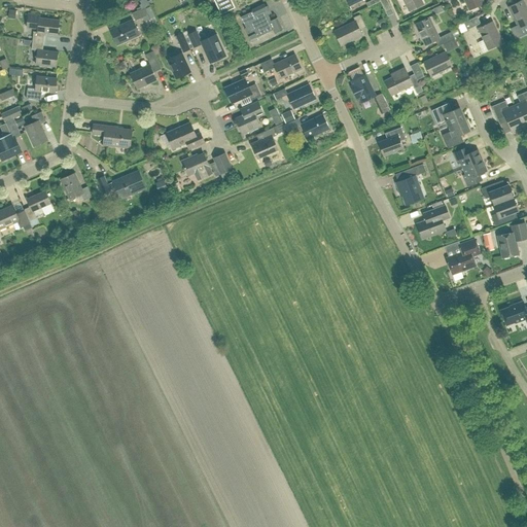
[(214,0),(221,14),(236,7),(232,0),(214,0)]
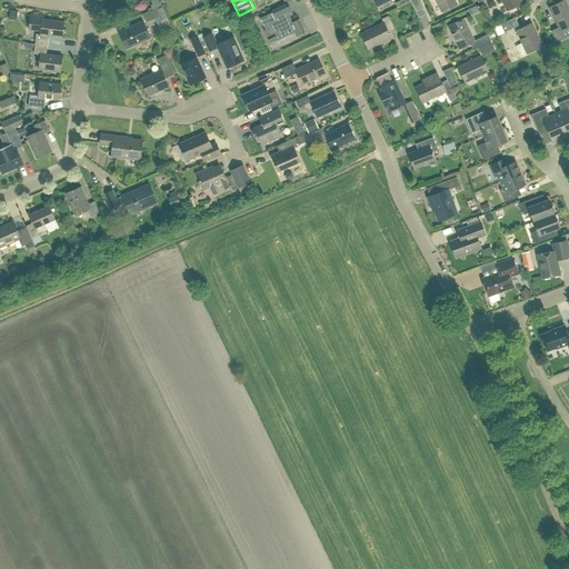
[(418,0),(410,0),(419,18),(426,15),(418,0)]
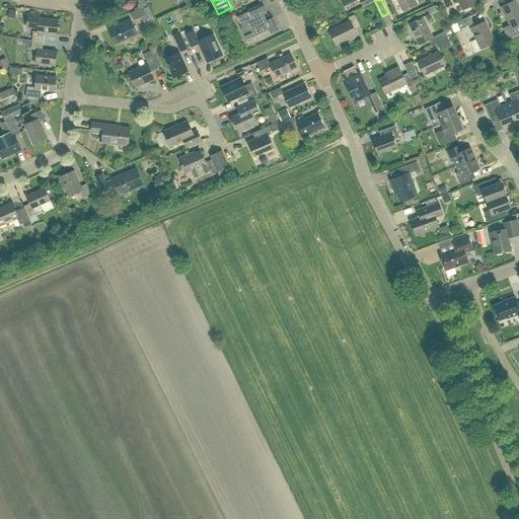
[(417,5),(415,0),(397,0),(403,11),(417,5)]
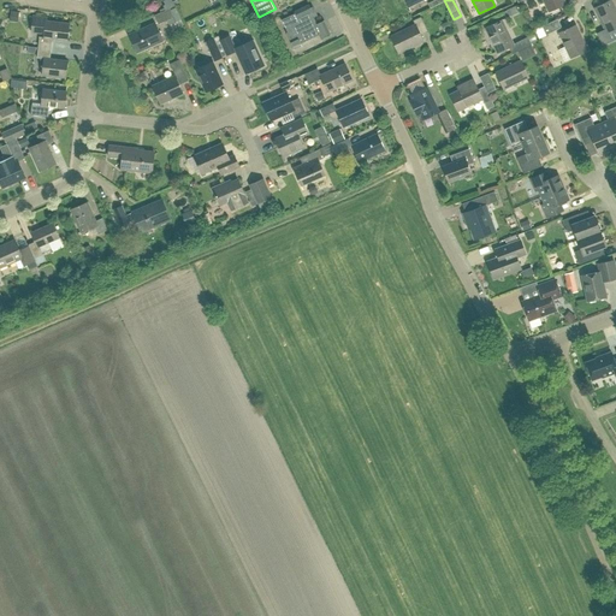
[(566,5),(563,0),(543,0),(549,12),(566,5)]
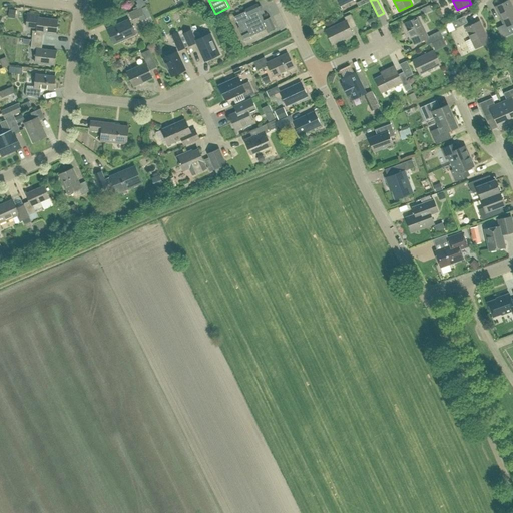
[(512,24),(512,7),(509,0),(495,7),(509,35),(512,33),(512,25),(512,24)]
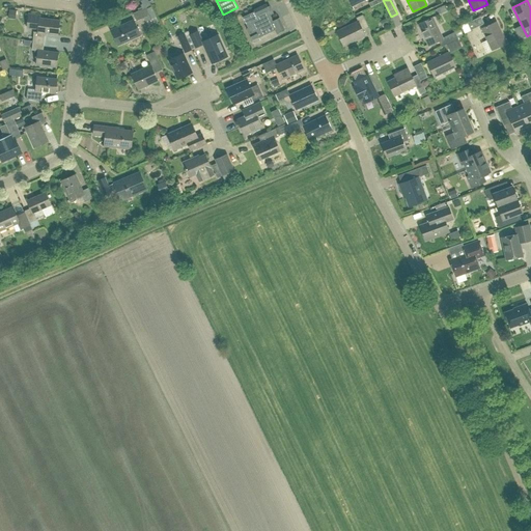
[(280,18),(274,21),(271,16),(274,14),(272,10),(270,5),(268,7),(267,4),(253,9),(254,11),(243,17),(248,28),(247,28),(253,44),(260,40),(259,37),(275,30),(277,34),(285,30),(280,18)]
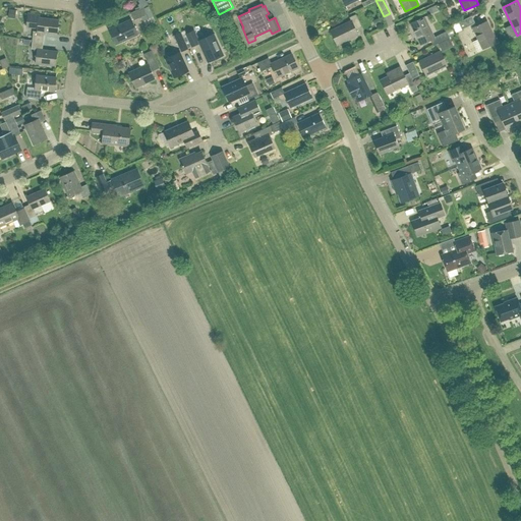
[(143,7),(130,13),(134,20),(147,14),(151,22),(156,20),(149,6),(145,8),(143,7)]
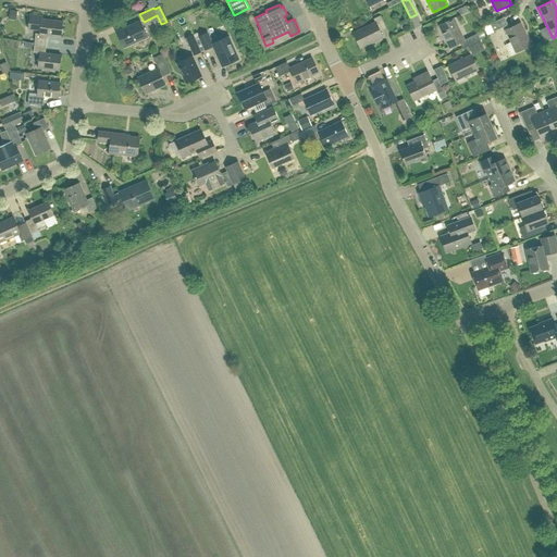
[(35,42),(47,45),(48,35),(61,37),(63,22),(42,20),(44,16),(31,14),(28,29),(40,31),(39,34),(36,34),(35,42)]
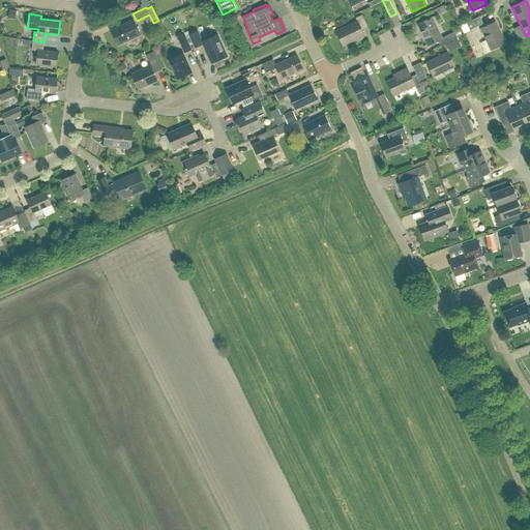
[(369,27),(362,15),(356,18),(358,21),(336,31),(344,46),(364,35),(362,30),(369,27)]
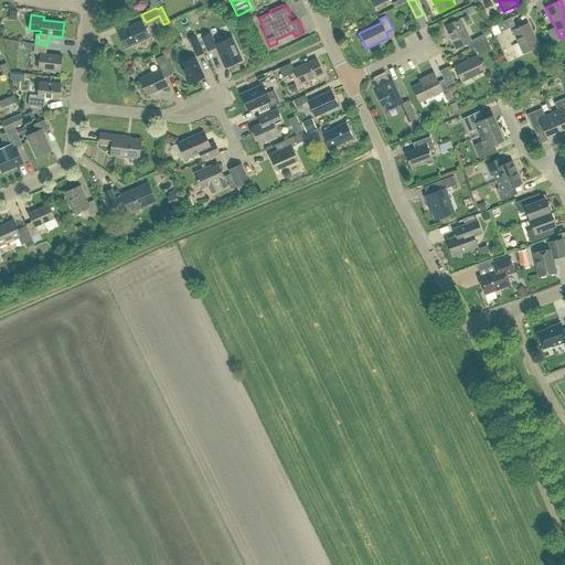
[(512,18),(497,24),(501,32),(515,25),(512,18)]
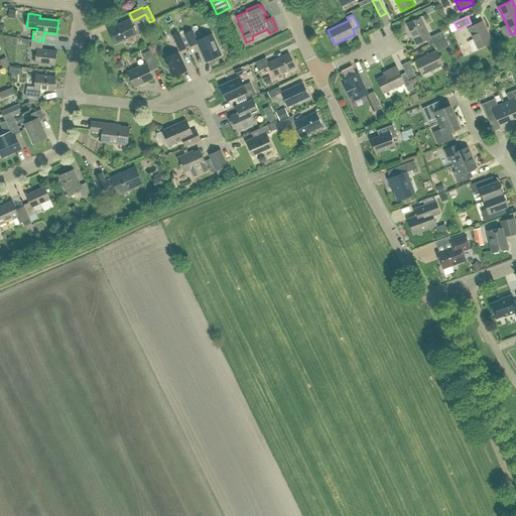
[(415,44),(426,39),(429,45),(450,35),(447,28),(429,36),(420,17),(406,24),(415,44)]
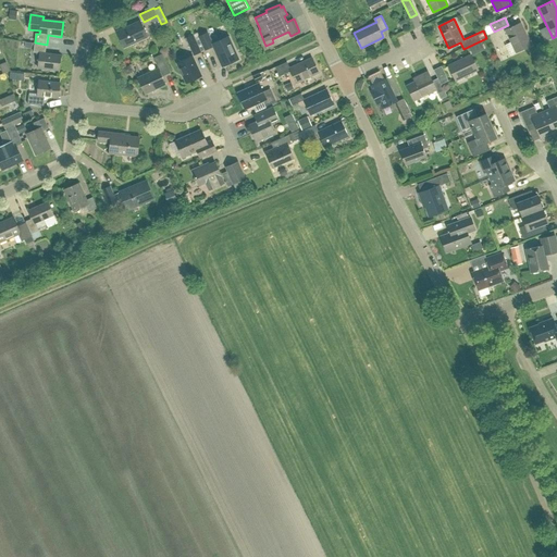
[(147,37),(140,21),(116,32),(124,48),(147,37)]
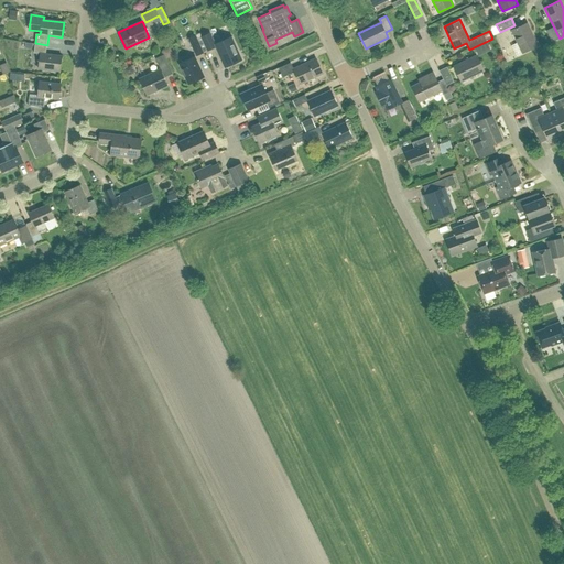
[(538,46),(527,23),(511,31),(522,54),(538,46)]
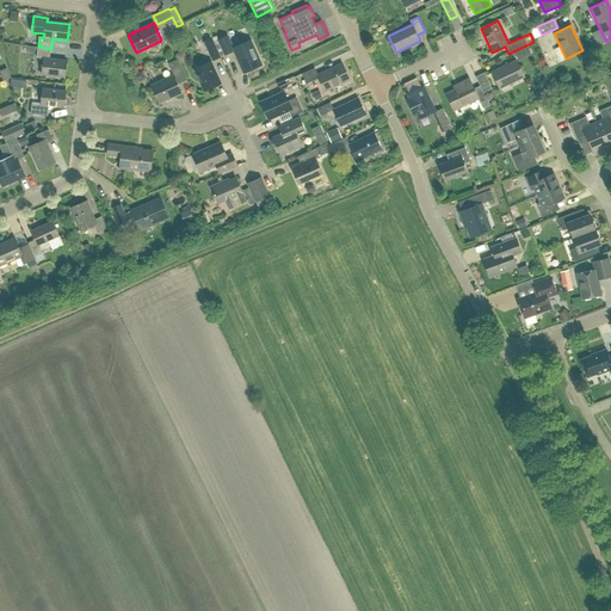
[(213,38),(221,57),(234,51),(244,73),(263,65),(251,39),(234,48),(228,36),(218,39),(217,36),(213,38)]
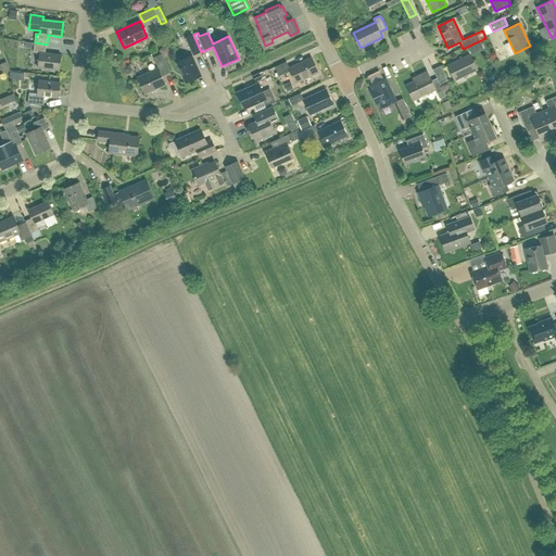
[(201,52),(193,35),(186,38),(193,55),(201,52)]
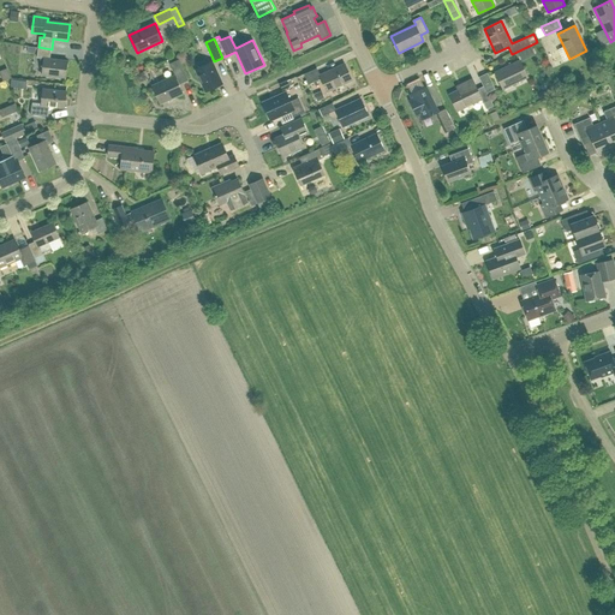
[(52,49),(39,47),(37,58),(45,59),(42,75),(66,78),(67,61),(51,59),(52,49)]
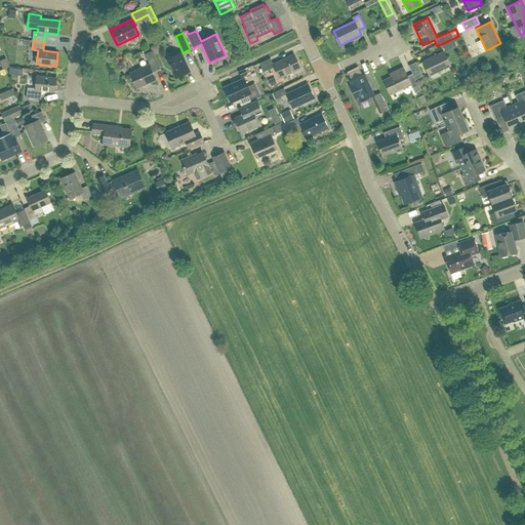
[(161,69),(154,54),(153,50),(145,54),(150,65),(130,74),(136,88),(157,79),(153,72),(161,69)]
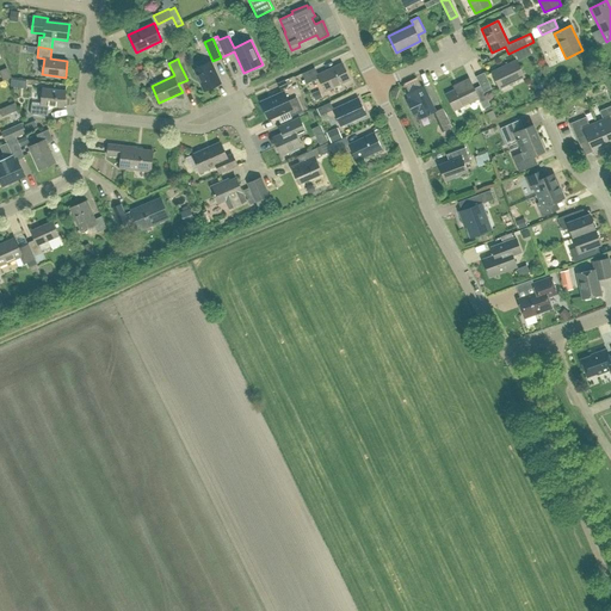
[(524,76),(517,60),(492,72),(500,88),(524,76)]
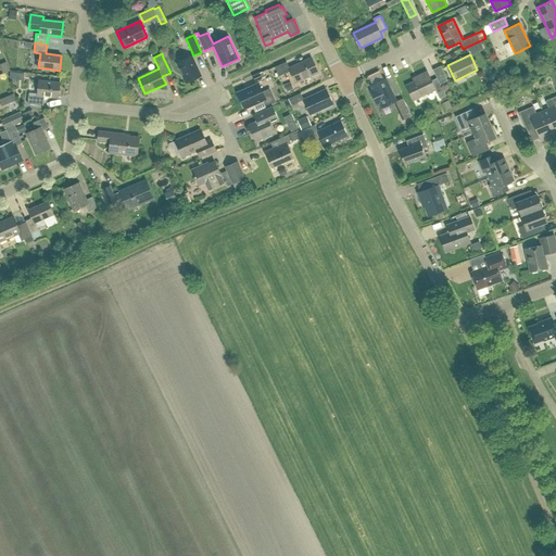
[(201,76),(192,57),(177,63),(187,84),(201,76)]
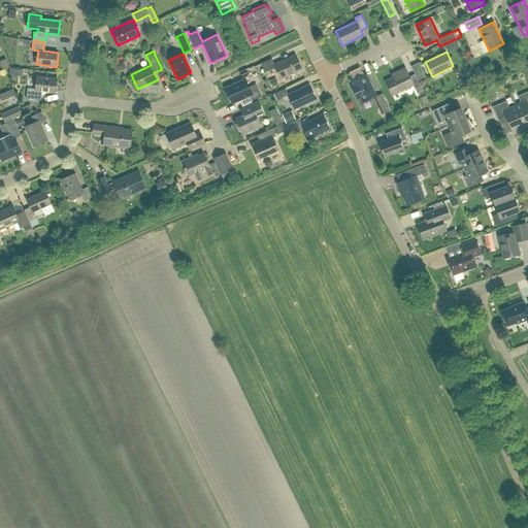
[(302,69),(296,54),(274,64),(272,59),(262,64),(265,71),(275,66),(281,79),(302,69)]
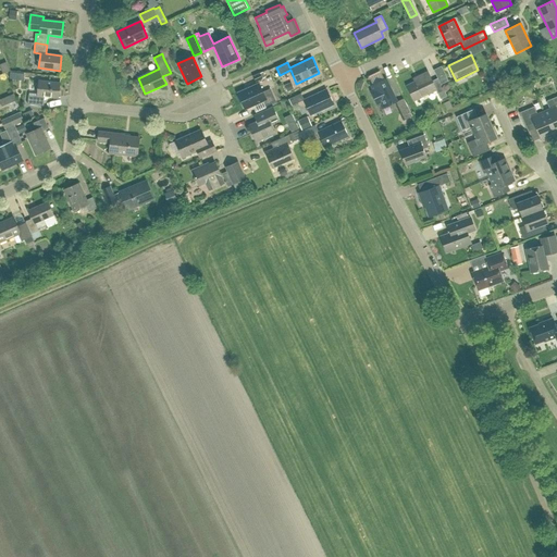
[(441,99),(442,98),(444,102),(448,100),(446,96),(447,96),(442,84),(448,81),(441,66),(434,70),(438,78),(433,81),(430,74),(407,86),(415,101),(436,90),(441,99)]
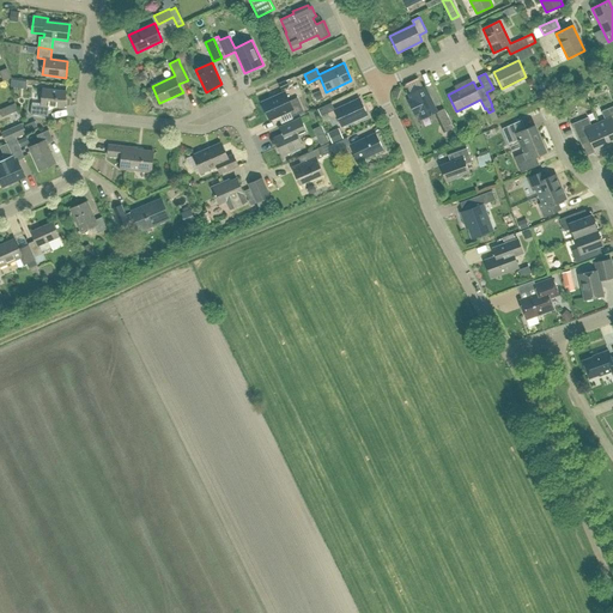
[(278,84),(281,90),(290,86),(286,80),(278,84)]
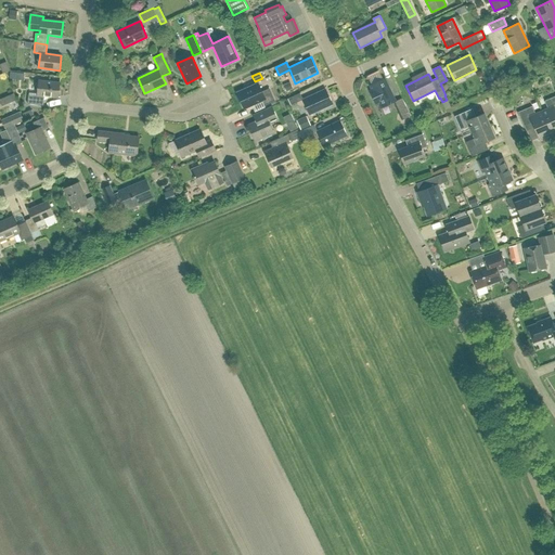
[(396,101),(385,78),(370,86),(381,108),(395,101),(402,116),(409,112),(402,99),(396,101)]
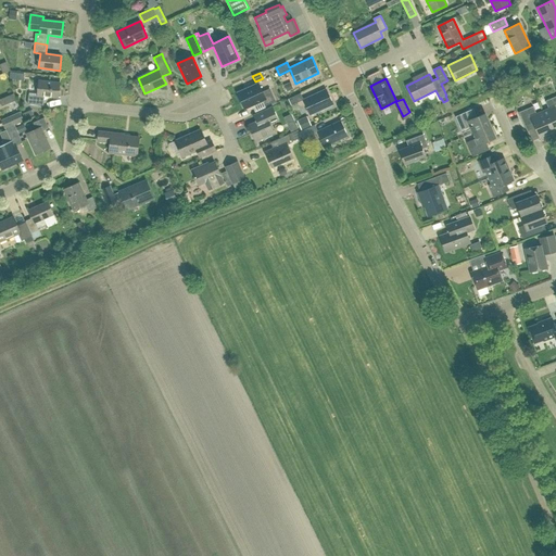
[(43,105),(45,97),(59,98),(60,83),(39,80),(38,96),(28,95),(27,104),(43,105)]
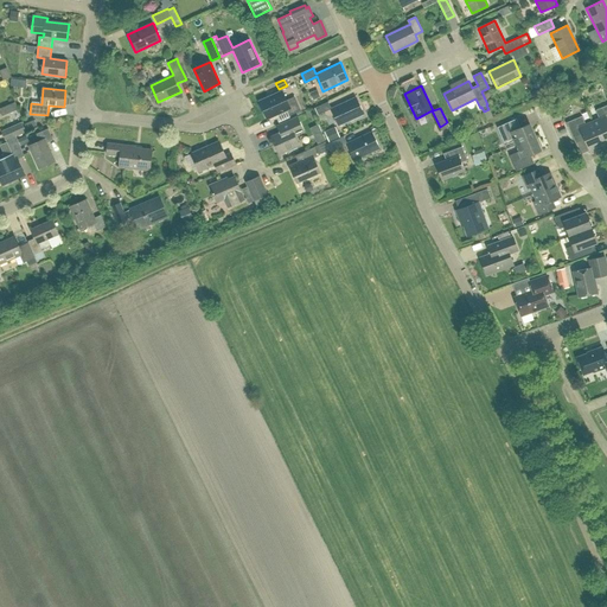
[(301,110),(298,102),(294,96),(287,100),(282,90),(260,101),(267,119),(287,110),(289,115),(301,110)]
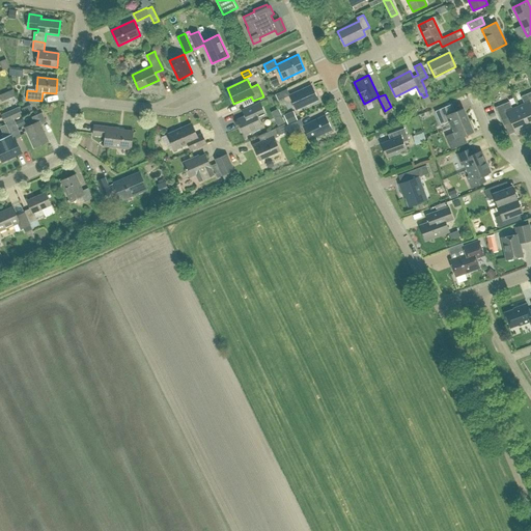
[(317,100),(311,85),(289,94),(287,89),(276,94),(278,100),(289,95),(296,110),(317,100)]
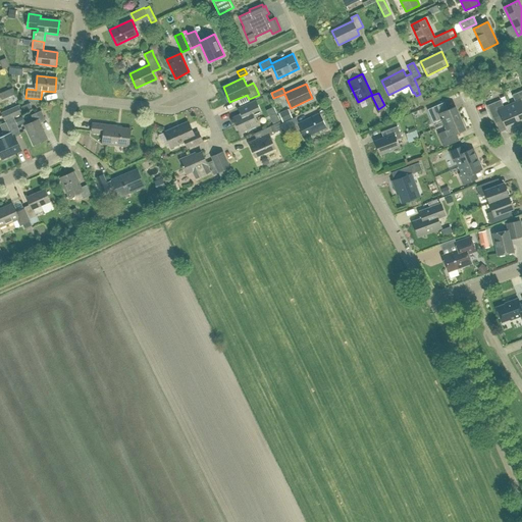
[(510,105),(519,125),(521,124),(521,90),(512,95),(516,102),(510,105)]
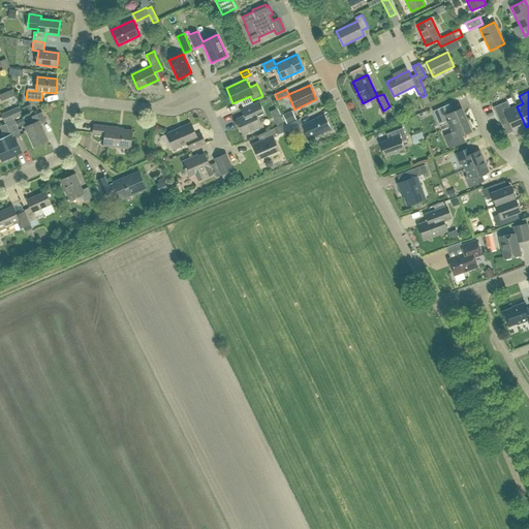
[(244,116),(237,119),(243,134),(260,126),(257,118),(265,115),(259,101),(242,110),(244,116)]
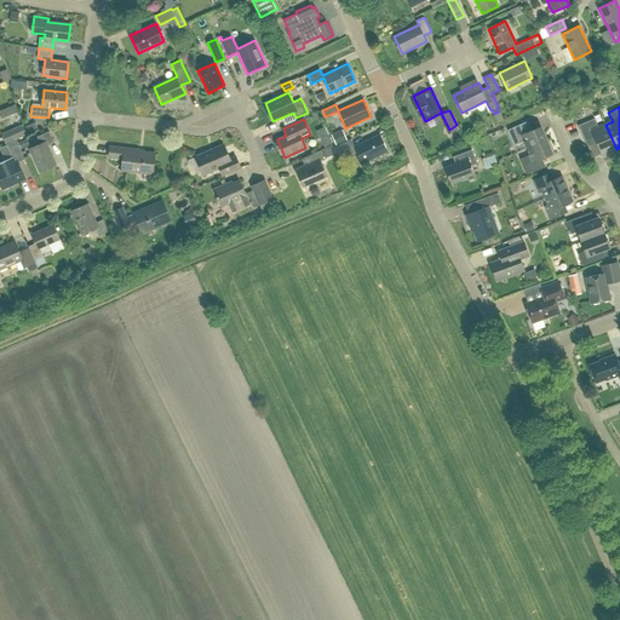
[(616,149),(606,125),(598,127),(595,119),(579,125),(587,145),(597,142),(603,155),(616,149)]
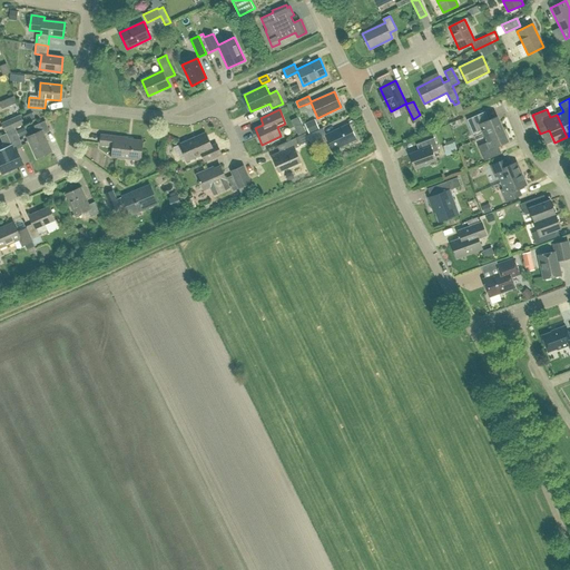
[(489,120),(485,111),(467,119),(473,134),(482,130),(484,136),(502,128),(498,116),(489,120)]
